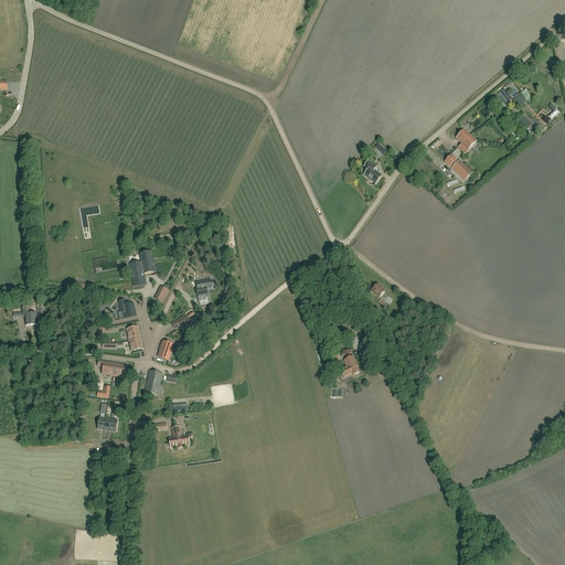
[(500,92),(498,94),(505,104),(509,102),(512,99),(505,91),(503,88),(500,92)]
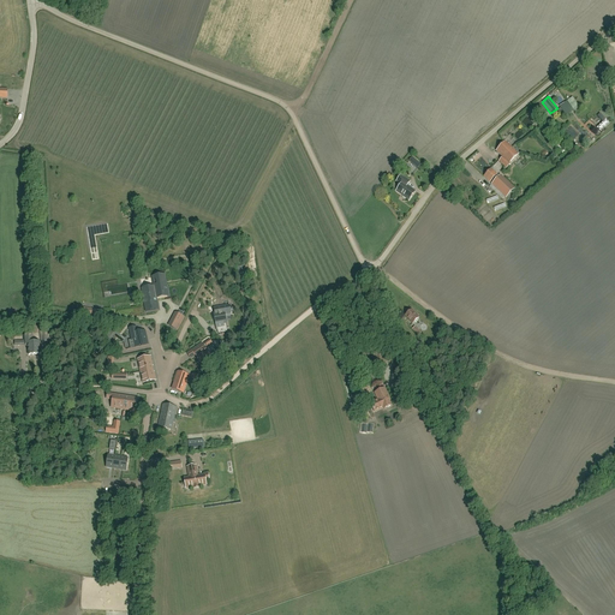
[(569,105),(571,107),(573,111),(579,107),(577,103),(575,101),(569,105)]
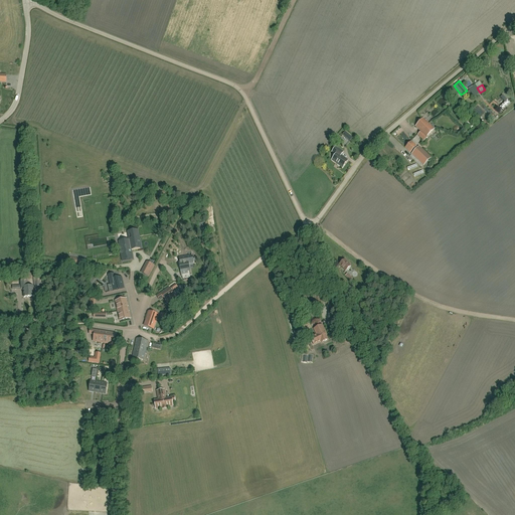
[(502,111),(510,103),(507,101),(502,96),(500,98),(505,103),(500,108),(502,111)]
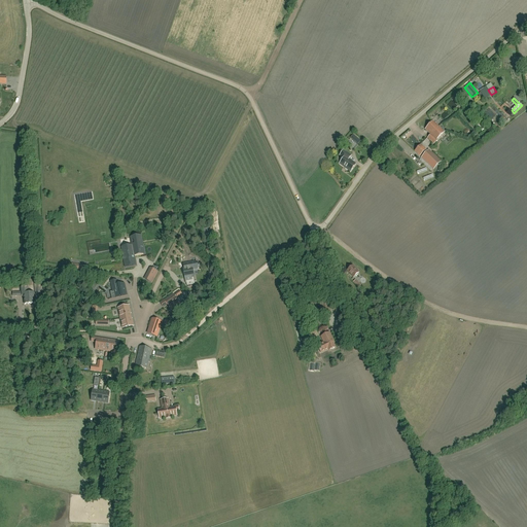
[(488,111),(485,114),(491,120),(494,117),(488,111)]
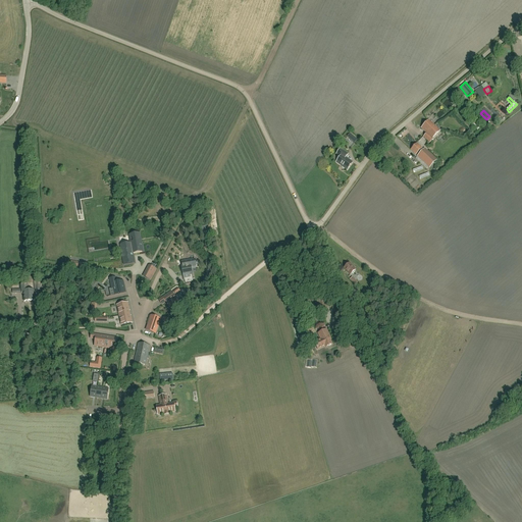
[(433,139),(433,138),(439,131),(429,120),(421,128),(427,134),(423,137),(429,143),(433,139)]
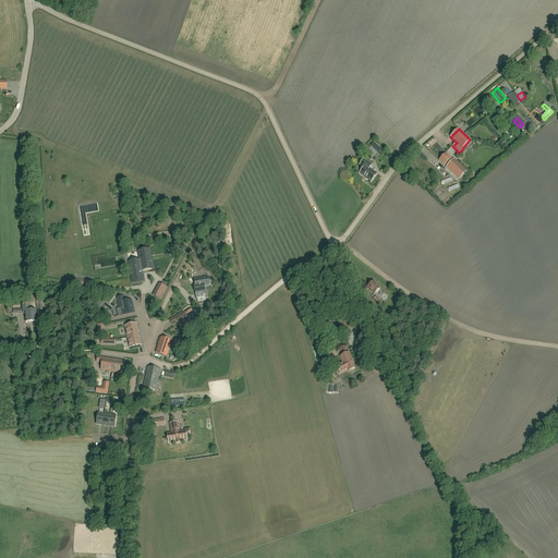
[(511,136),(505,143),(508,145),(514,138),(511,136)]
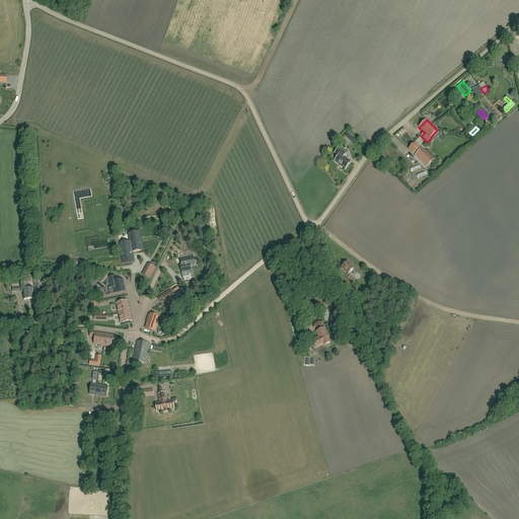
[(414,154),(420,147),(415,143),(409,149),(414,154)]
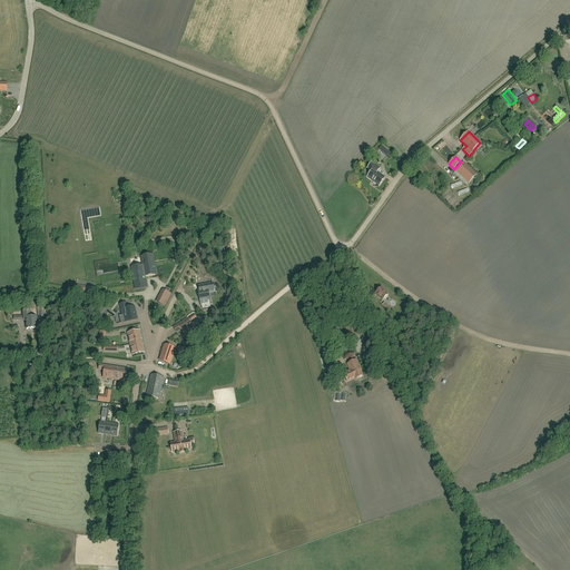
[(380,168),(372,163),(363,175),(380,186),(385,178),(377,173),(380,168)]
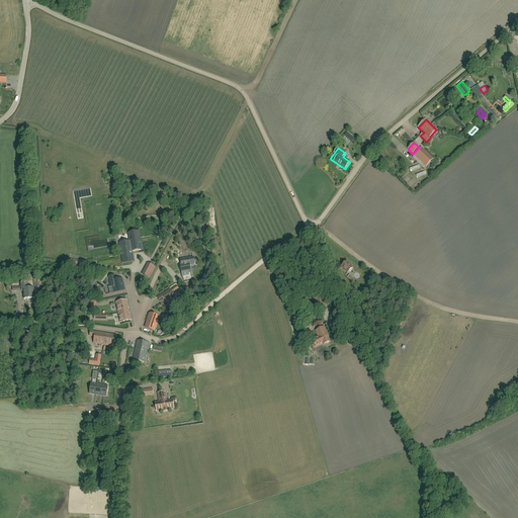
[(422,148),(415,155),(426,166),(433,159),(422,148)]
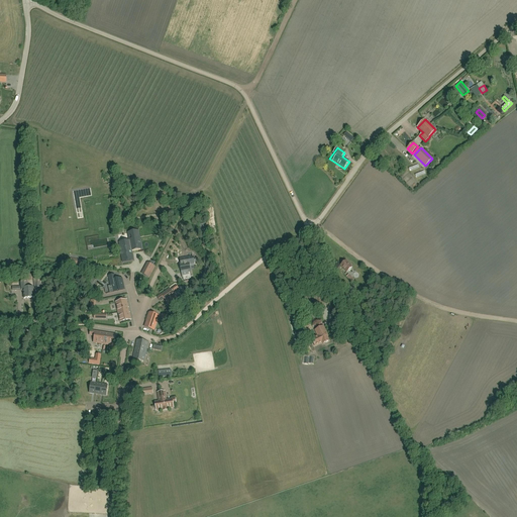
[(161,211),(159,211),(160,216),(162,216),(162,217),(177,214),(176,204),(161,207),(161,210),(161,211)]
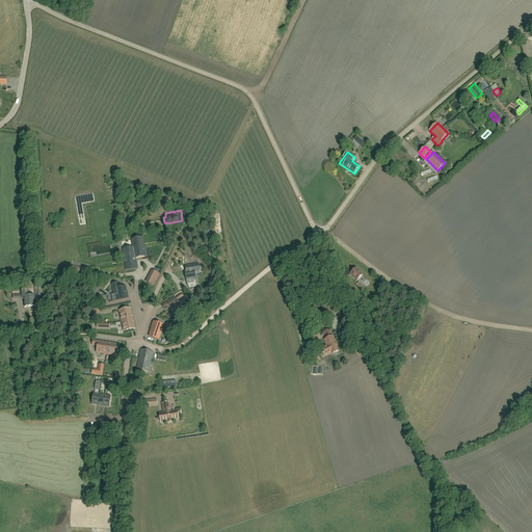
[(142,253),(144,253),(144,249),(142,238),(132,240),(133,248),(126,249),(124,250),(123,250),(124,257),(127,269),(131,268),(135,268),(136,267),(135,260),(135,259),(135,258),(142,256),(142,255),(142,253)]
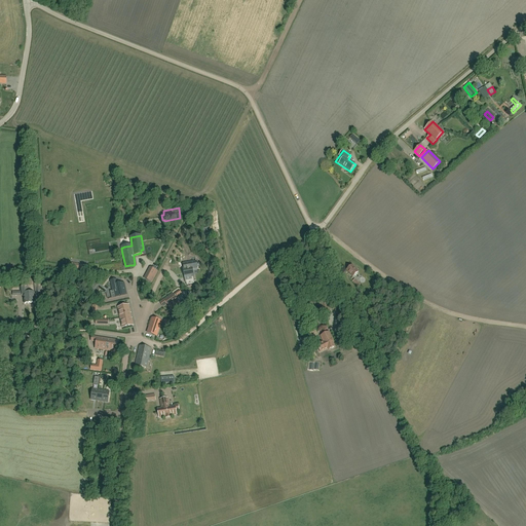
[(353,277),(359,272),(352,265),(347,270),(353,277)]
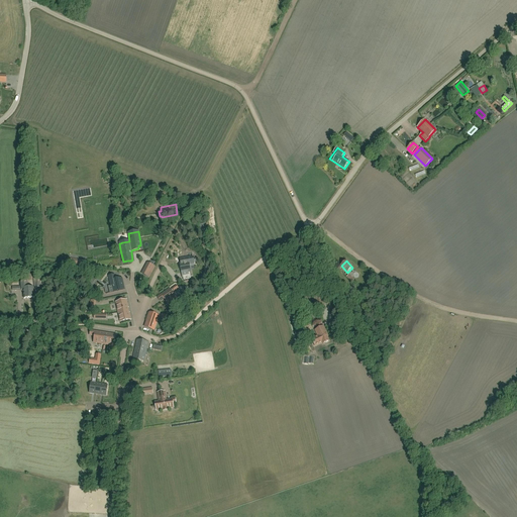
[(147,263),(141,274),(148,278),(154,267),(147,263)]
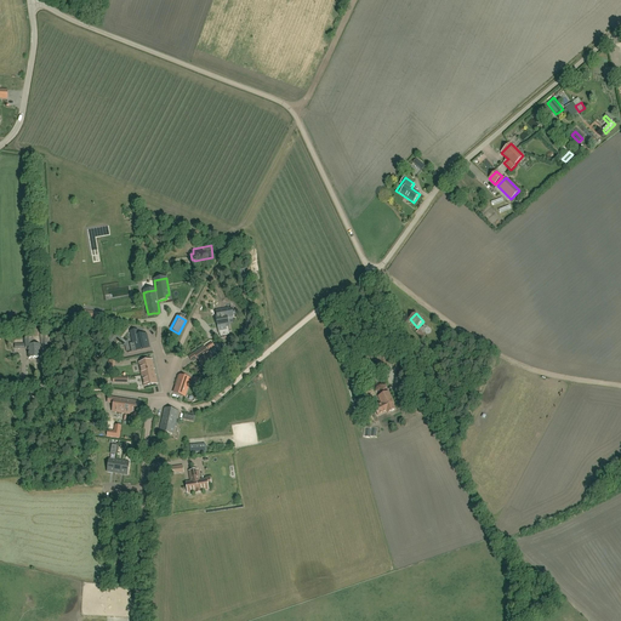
[(227,315),(216,317),(218,334),(227,331),(226,328),(229,328),(227,315)]
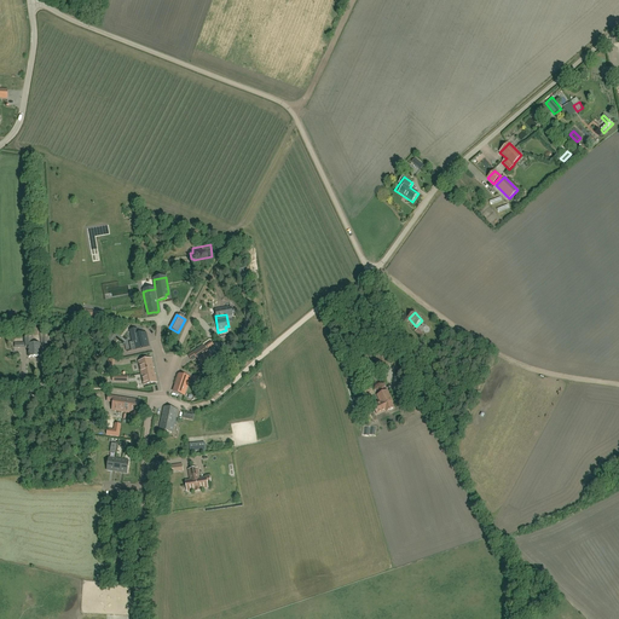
[(146,336),(145,333),(143,334),(139,335),(138,329),(129,330),(132,343),(134,342),(136,350),(149,347),(146,336)]
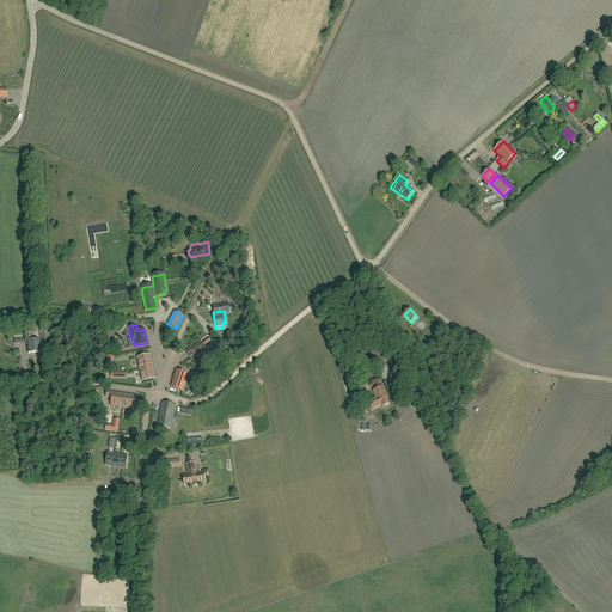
[(50,346),(49,341),(49,329),(41,330),(41,341),(44,341),(44,346),(50,346)]
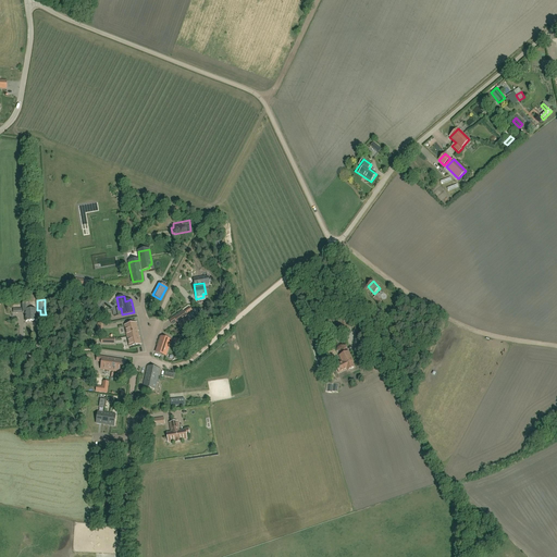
[(36,310),(31,311),(29,305),(22,305),(22,309),(22,310),(25,310),(25,313),(26,322),(32,322),(37,322),(36,310)]
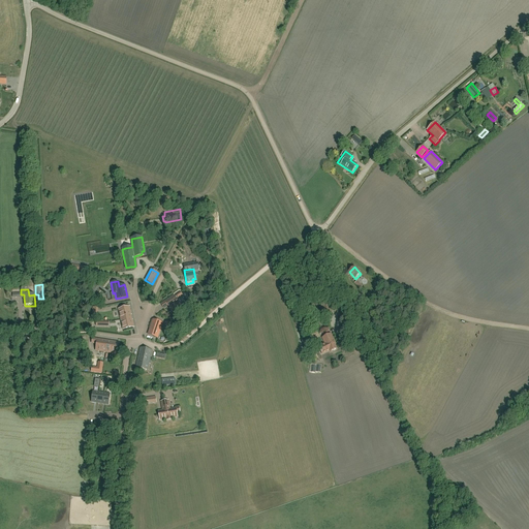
[(174,296),(164,302),(167,306),(169,309),(179,303),(174,296)]
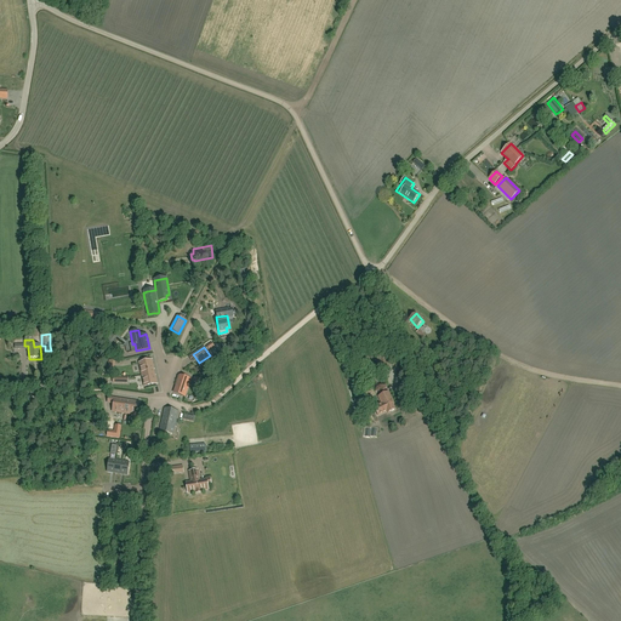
[(391,368),(387,354),(376,357),(380,371),(391,368)]
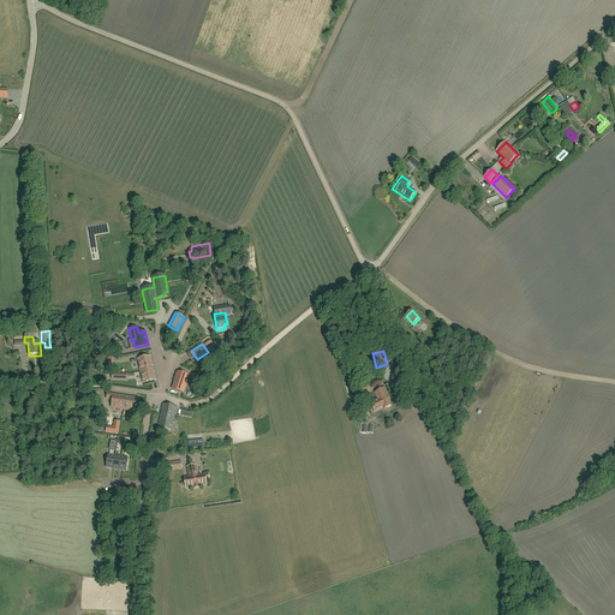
[(353,358),(354,364),(366,360),(364,354),(353,358)]
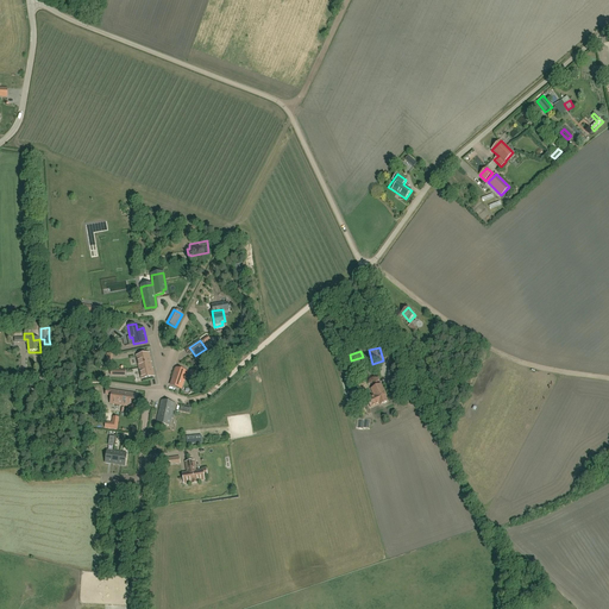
[(146,366),(151,365),(150,363),(151,362),(149,353),(137,357),(139,368),(146,366)]
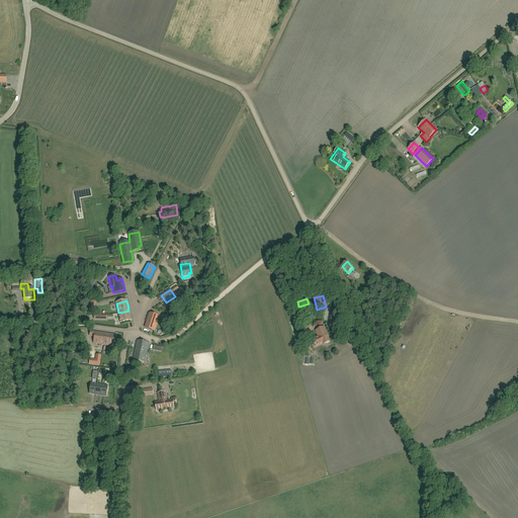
[(124,312),(118,313),(120,323),(132,321),(130,314),(128,314),(128,311),(124,312)]
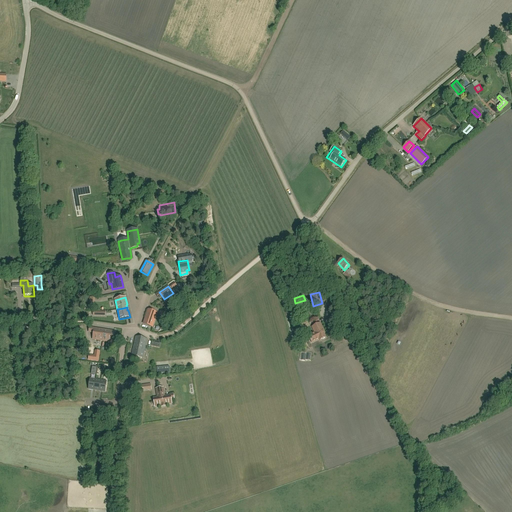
[(157,313),(149,310),(146,319),(144,324),(145,325),(145,324),(148,326),(152,327),(154,322),(157,313)]
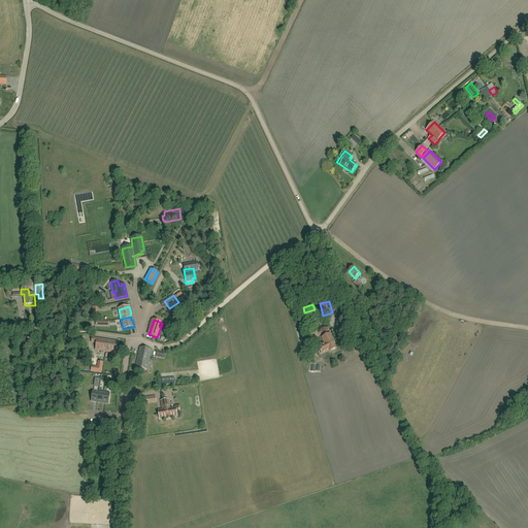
[(322,337),(325,343),(319,347),(322,353),(329,350),(330,351),(336,349),(334,343),(335,343),(330,333),(322,337)]
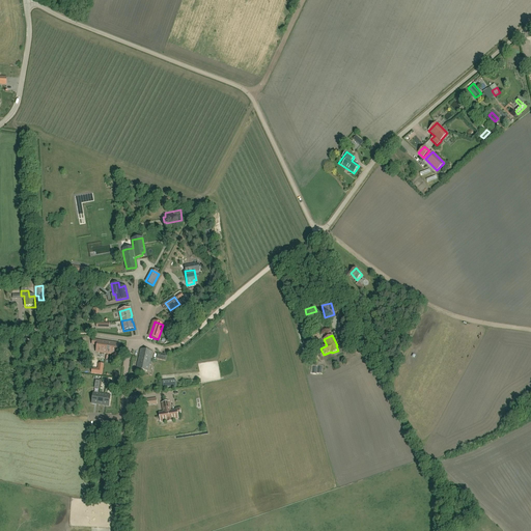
[(108,347),(109,342),(98,340),(96,353),(107,354),(108,347)]
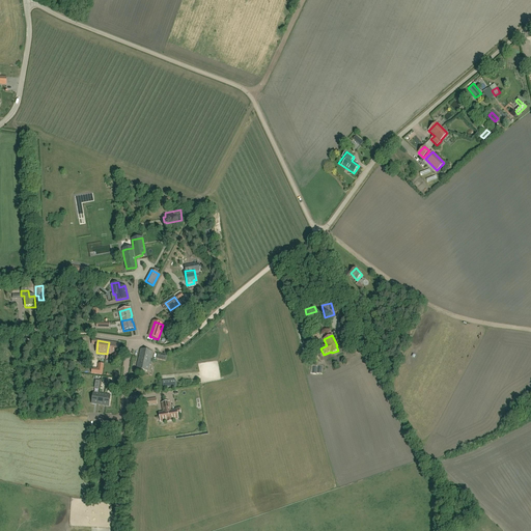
[(108,347),(107,354),(116,356),(118,343),(111,342),(109,342),(108,347)]
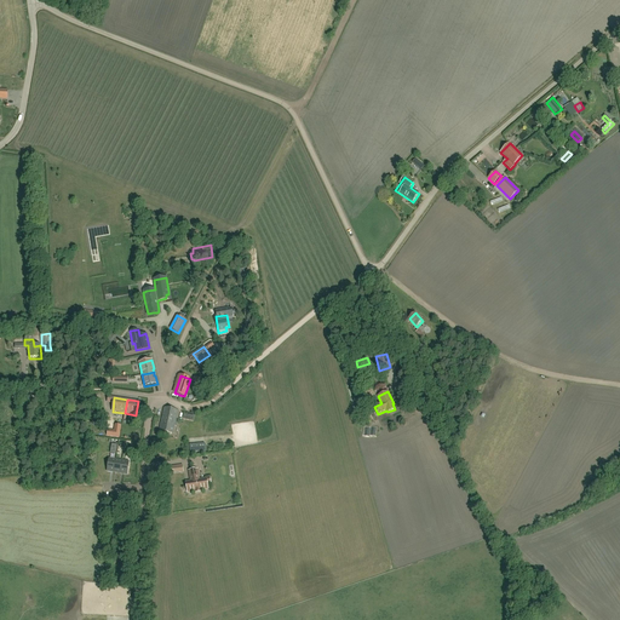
[(173,435),(178,412),(164,408),(159,431),(173,435)]
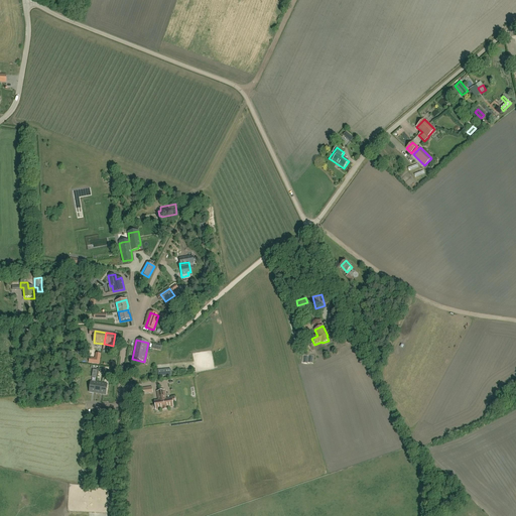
[(99,365),(101,354),(96,353),(95,359),(90,358),(89,363),(99,365)]
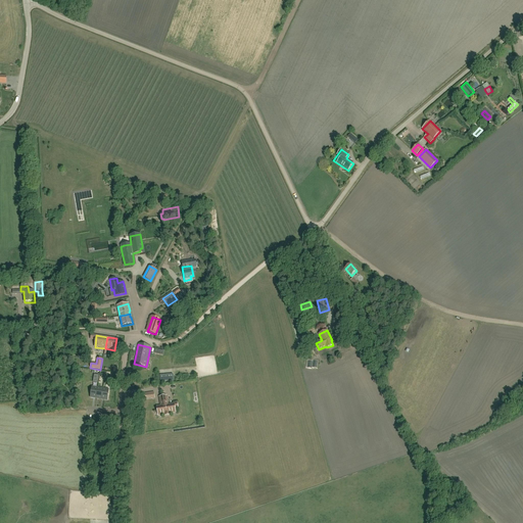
[(189,388),(200,386),(199,378),(188,380),(189,388)]
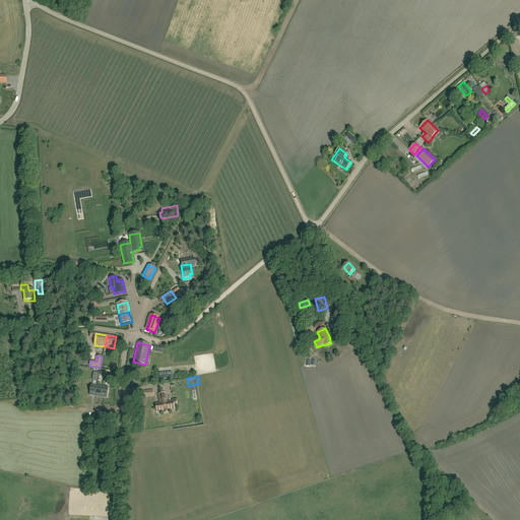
[(174,405),(176,405),(175,401),(167,402),(166,394),(158,395),(159,403),(156,404),(157,412),(164,411),(164,413),(169,412),(168,411),(175,410),(174,405)]
